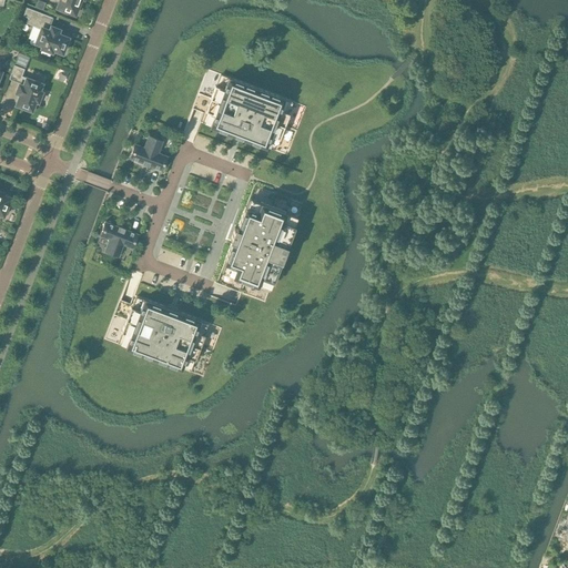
[(60,0),(58,8),(59,8),(58,10),(67,13),(68,11),(77,14),(81,3),(79,2),(80,0),(60,0)]
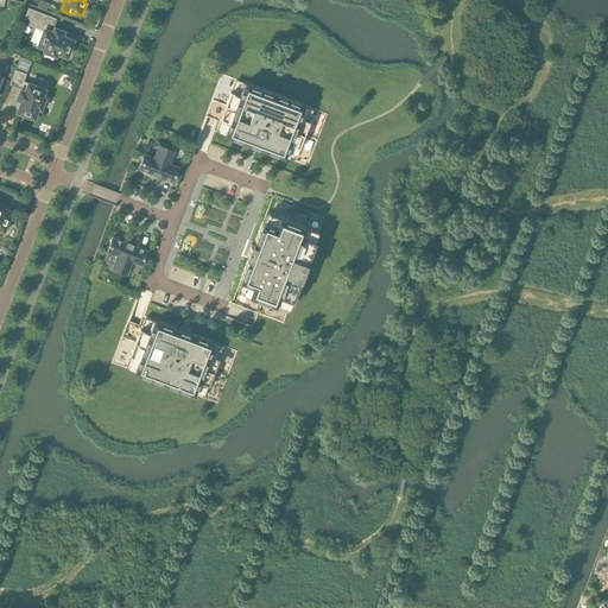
[(68,56),(70,49),(69,49),(73,40),(61,36),(63,32),(52,27),(56,18),(29,8),(25,17),(30,19),(27,25),(44,31),(39,45),(38,44),(38,45),(46,49),(45,51),(55,55),(56,52),(68,56)]
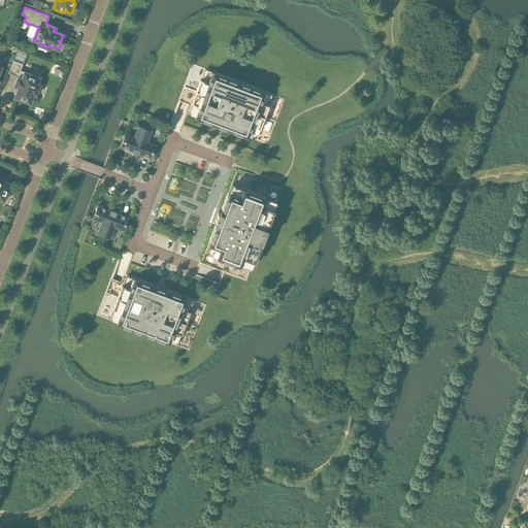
[(20,71),(23,64),(13,60),(8,73),(19,76),(15,86),(20,87),(15,97),(23,99),(22,100),(29,103),(33,93),(35,94),(38,86),(36,85),(38,77),(20,71)]
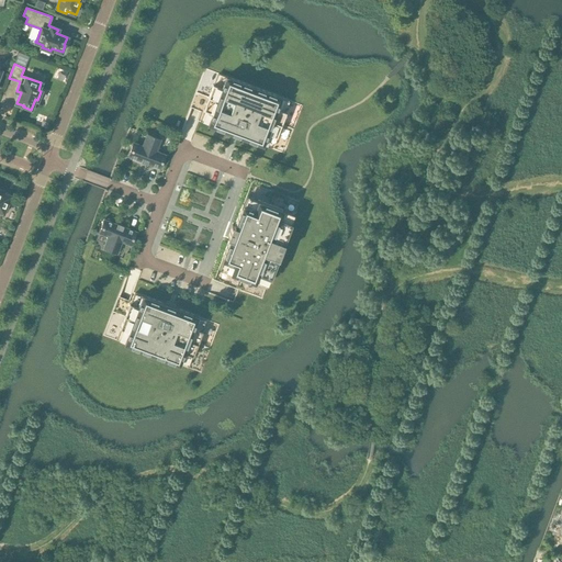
[(262,146),(263,145),(284,154),(302,105),(281,98),(226,77),(205,69),(179,137),(190,142),(198,121),(208,124),(208,125),(229,133),(242,138),(242,137),(262,146)]
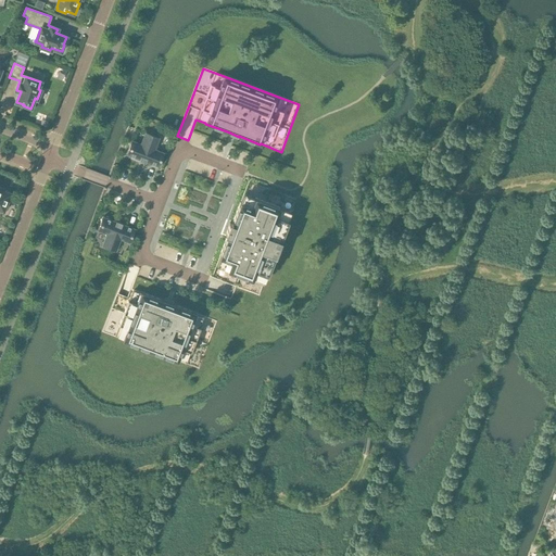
[(141,144),(131,140),(126,154),(140,160),(146,162),(159,166),(164,153),(154,149),(159,138),(146,133),(141,144)]
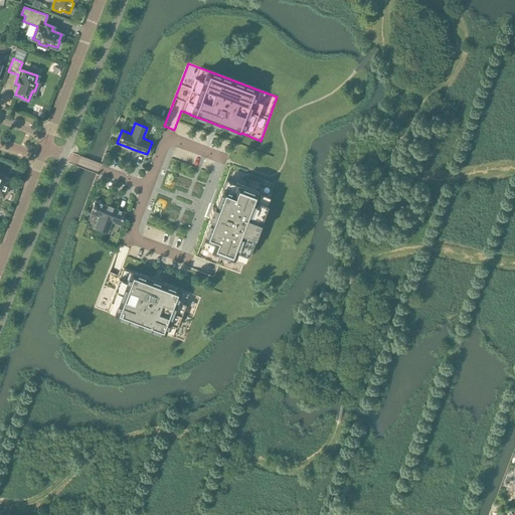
[(239,274),(247,254),(267,204),(274,185),(230,168),(222,187),(214,206),(212,206),(212,207),(208,217),(210,218),(203,237),(196,256),(194,255),(189,269),(224,282),(229,270),(239,274)]
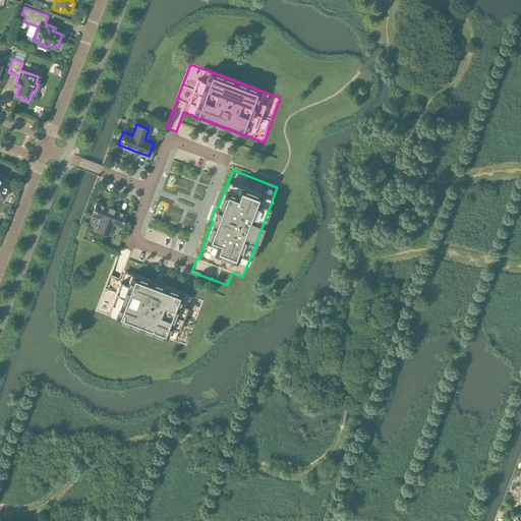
[(0,195),(3,197),(3,195),(6,196),(9,188),(6,187),(9,180),(0,176),(0,195)]
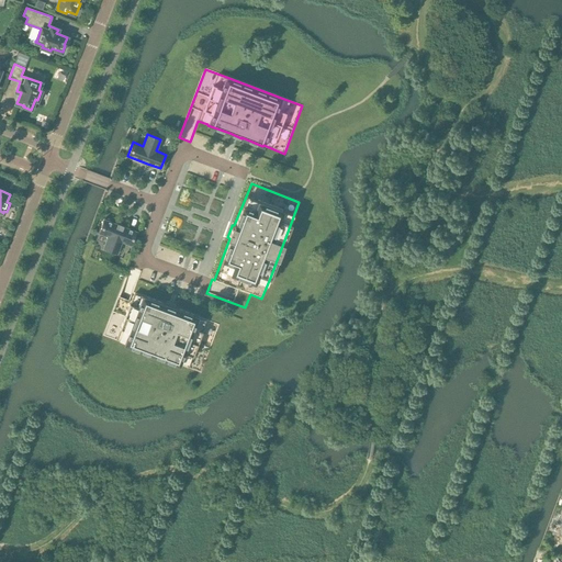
[(136,232),(123,226),(117,224),(104,218),(99,233),(108,236),(103,248),(117,254),(122,242),(131,245),(136,232)]
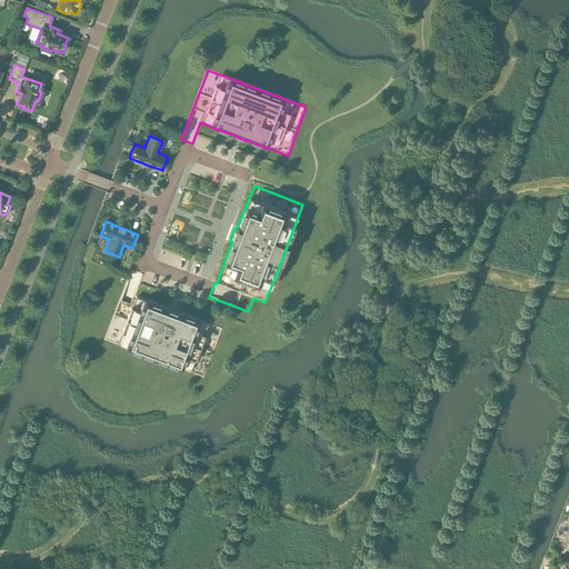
[(105,340),(126,348),(181,369),(182,369),(203,377),(221,329),(200,321),(200,320),(179,312),(178,311),(167,307),(167,308),(145,299),(135,296),(142,275),(131,270),(105,340)]
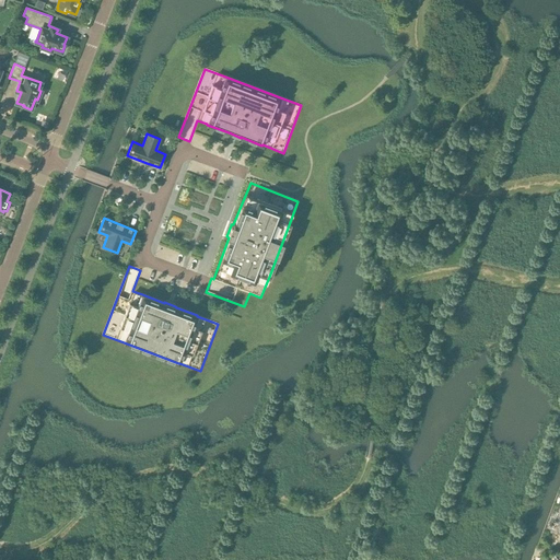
All buildings are outlined.
